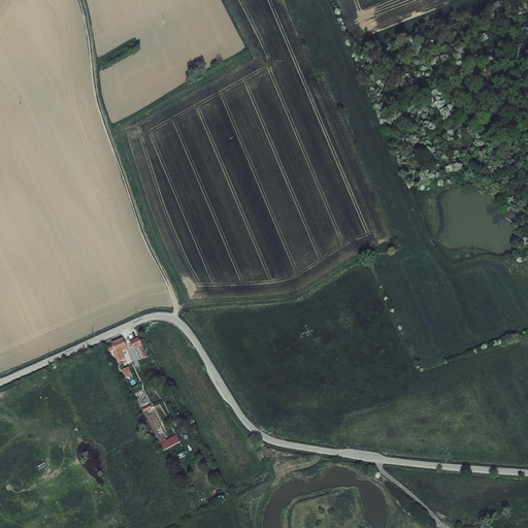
[(142,345),(138,337),(130,341),(134,350),(138,348),(142,345)]
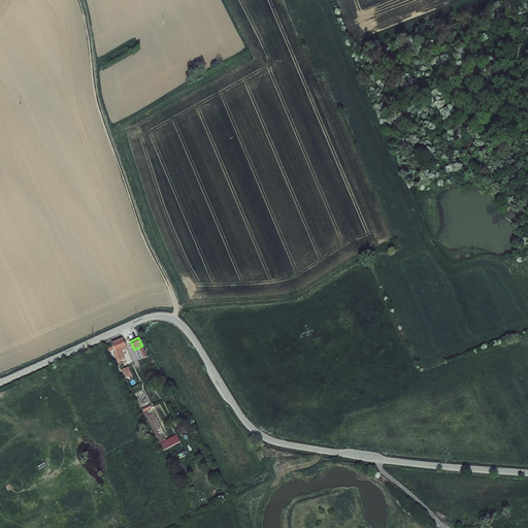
[(127,349),(122,338),(111,342),(116,353),(113,354),(120,367),(124,366),(122,361),(122,360),(124,360),(125,359),(122,352),(127,349)]
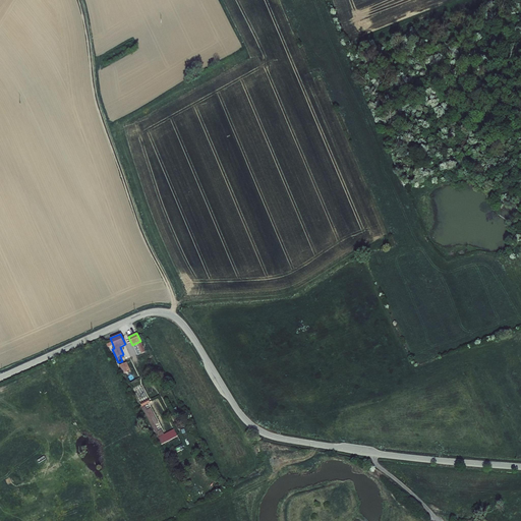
[(140,341),(136,343),(141,353),(146,351),(140,341)]
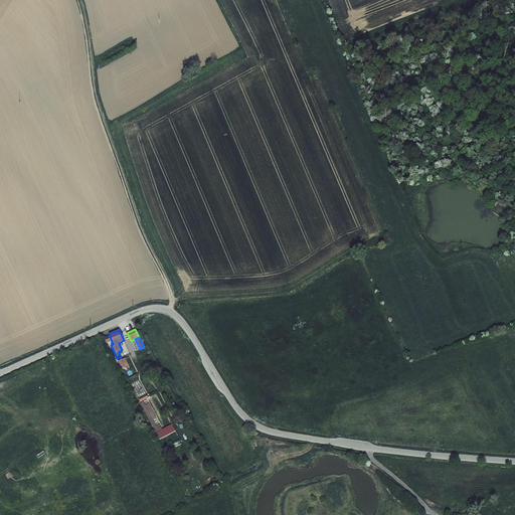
[(125,358),(118,361),(122,369),(129,366),(125,358)]
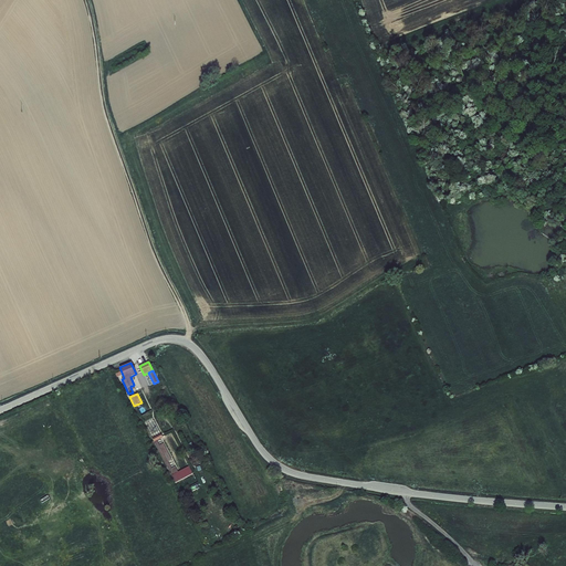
[(154,442),(171,475),(178,472),(176,467),(171,469),(168,462),(171,460),(164,443),(159,446),(157,441),(163,438),(160,433),(153,438),(154,442)]
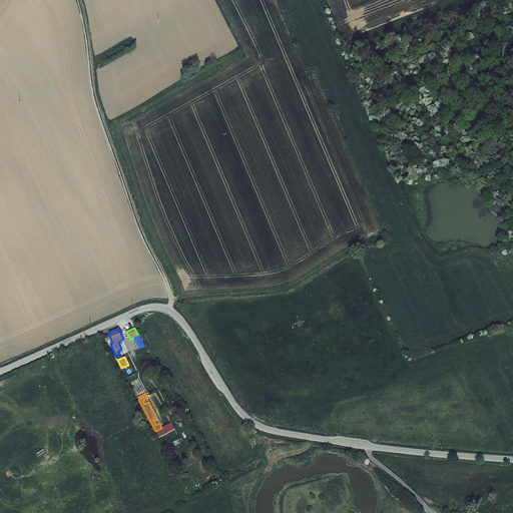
[(161,428),(155,431),(159,438),(175,429),(172,423),(161,428)]
